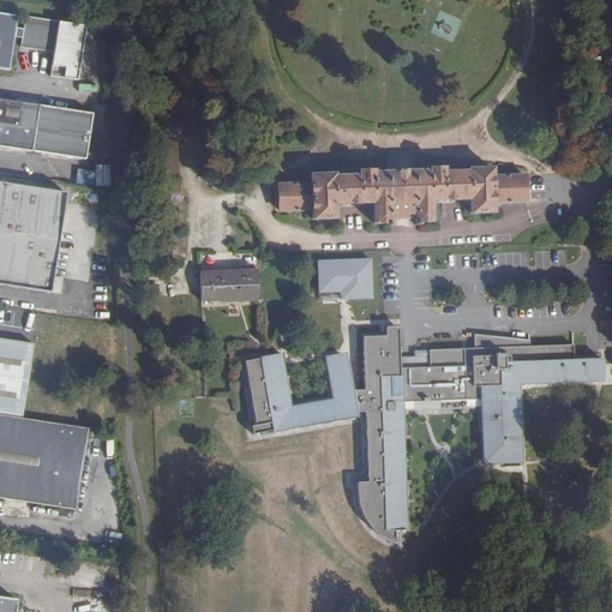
[(21,15),(0,11),(0,65),(12,67),(17,37),(23,37),(22,47),(66,53),(63,78),(89,83),(99,28),(71,24),(27,16),(24,29),(18,28),(21,15)]
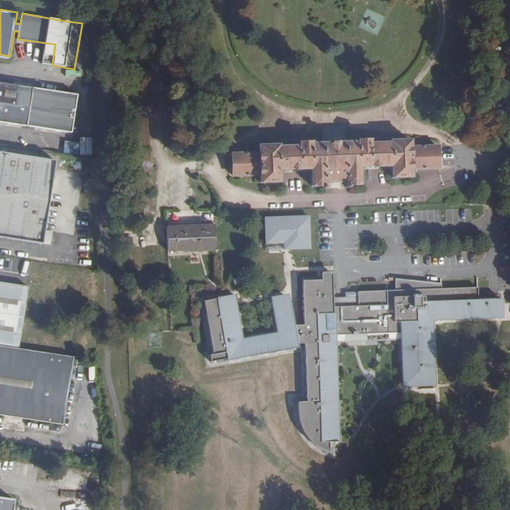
[(34,87),(0,81),(0,119),(2,120),(7,121),(28,124),(32,98),(34,87)]
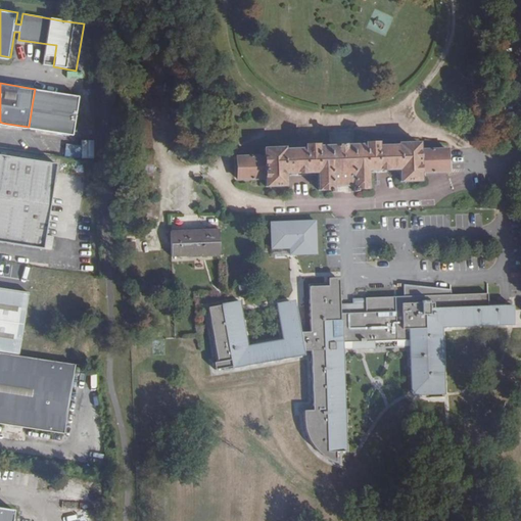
[(154,140),(154,117),(146,117),(145,140),(154,140)]
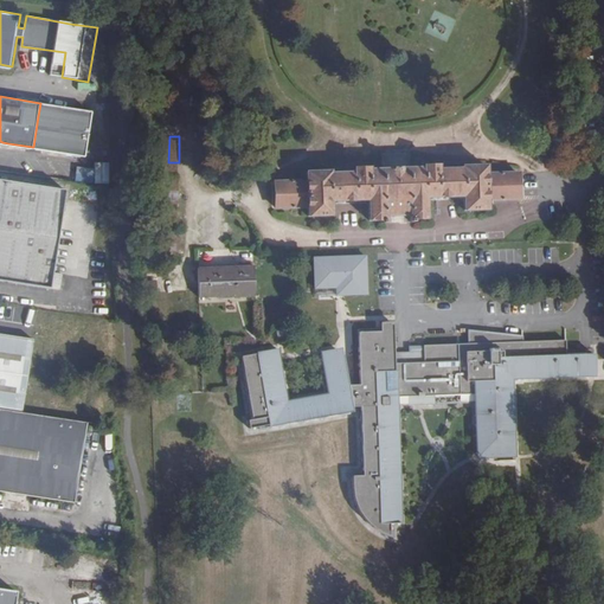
[(78,165),(78,180),(111,181),(111,160),(97,159),(96,165),(78,165)]
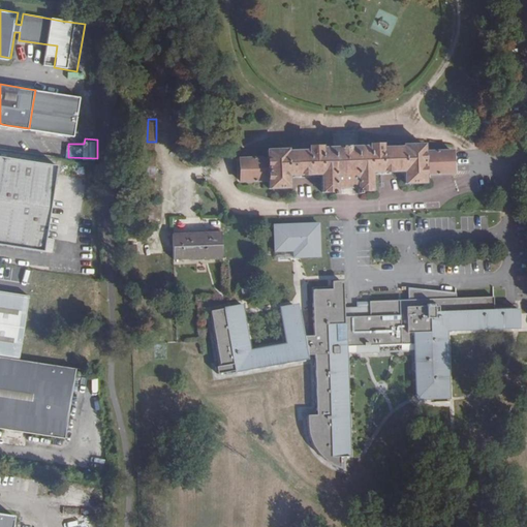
[(240,157),(241,181),(269,180),(270,188),(291,187),(291,175),(322,173),(323,191),(339,190),(339,187),(359,186),(359,190),(375,190),(374,173),(404,172),(405,184),(427,183),(427,174),(455,173),(453,149),(426,151),(425,143),(404,144),(404,146),(384,147),(383,143),(370,144),(370,145),(311,148),(311,149),(289,150),(289,148),(268,149),(268,156),(240,157)]
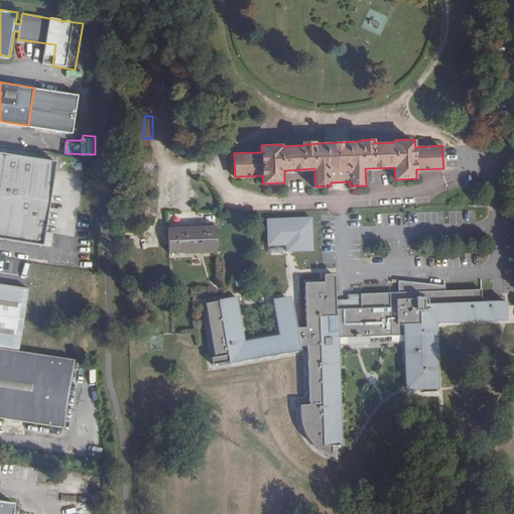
[(45,231),(55,161),(0,152),(0,238),(50,246),(53,232),(45,231)]
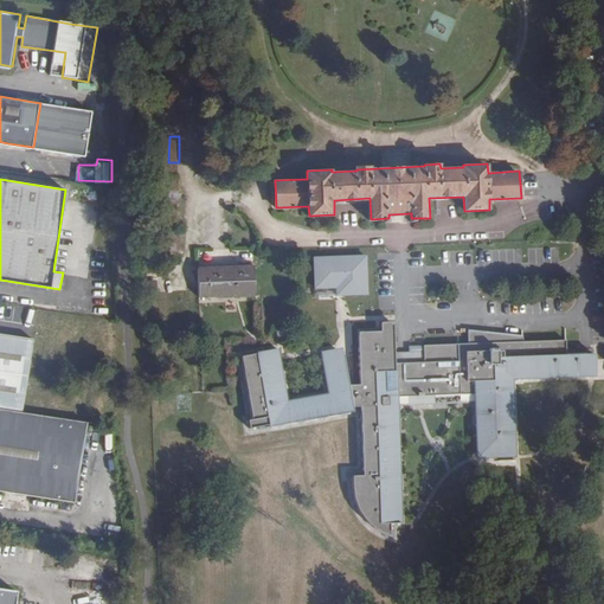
[(370,252),(315,254),(315,287),(339,287),(340,295),(371,294),(370,252)]
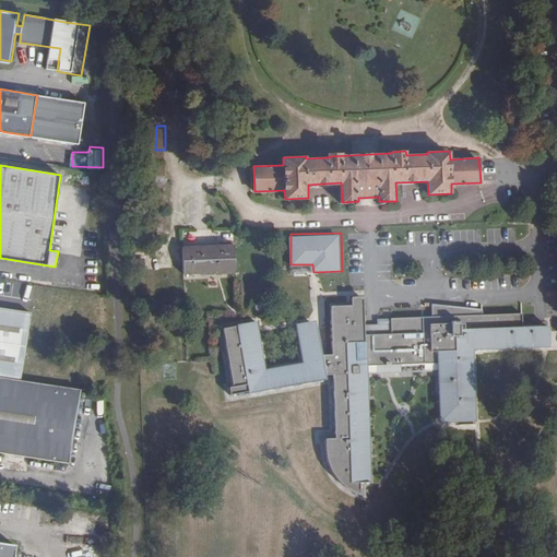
[(237,271),(236,245),(184,246),(185,273),(237,271)]
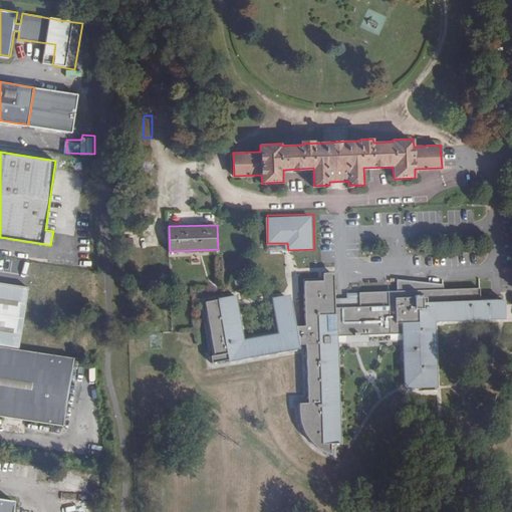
[(436,386),(435,321),(504,317),(504,298),(480,299),(480,287),(443,288),(442,283),(400,277),(400,283),(400,290),(361,291),(350,291),(347,291),(347,296),(337,296),(336,272),(325,273),(325,279),(304,280),(305,326),(297,326),(292,294),(274,297),(279,332),(246,338),(239,294),(222,297),(222,298),(208,300),(217,353),(213,354),(214,360),(224,358),(225,361),(300,349),(300,343),(306,343),(307,403),(300,403),(300,407),(300,415),(301,421),(302,427),(304,430),(306,435),(309,439),(311,442),(313,444),(316,447),(318,448),(321,450),(325,452),(332,455),(332,443),(340,443),(337,336),(403,333),(405,387),(436,386)]
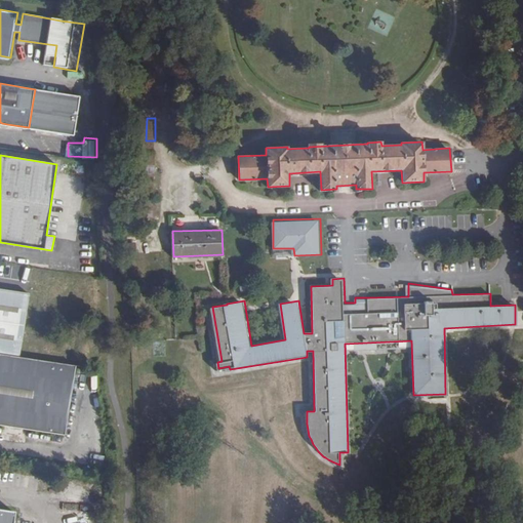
[(0,287),(0,352),(6,354),(15,290),(0,287)]
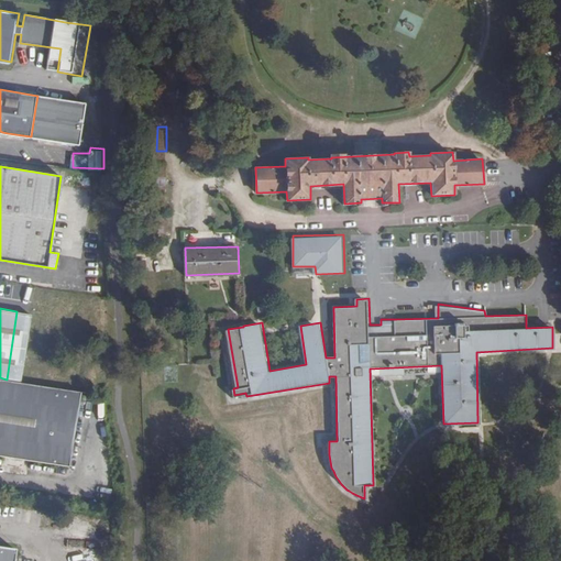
[(7,380),(0,377),(0,453),(70,464),(81,391),(7,380)]
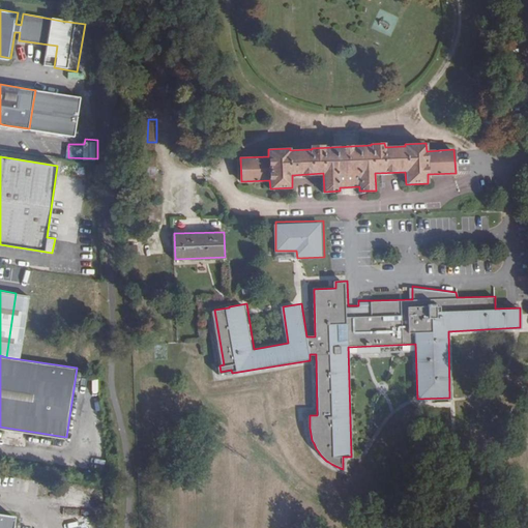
[(0,527),(12,527),(16,516),(0,512),(0,527)]
